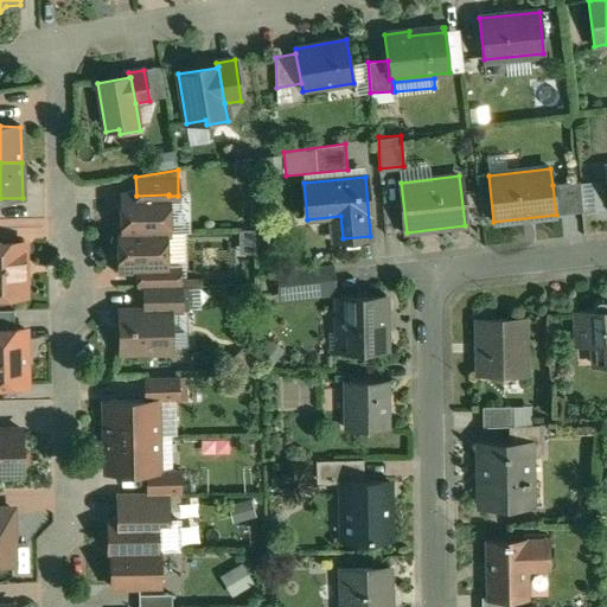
[(580,181),(553,185),(556,215),(582,212),(580,181)]
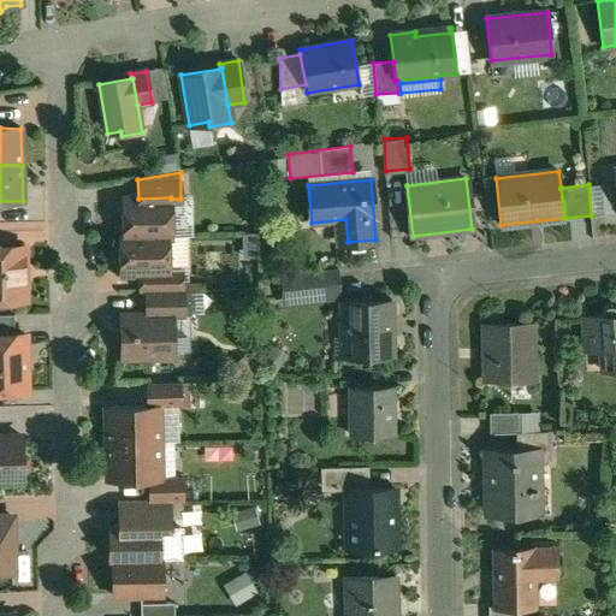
[(171,199),(171,197),(138,199),(123,199),(123,236),(119,236),(119,237),(172,236),(171,199)]
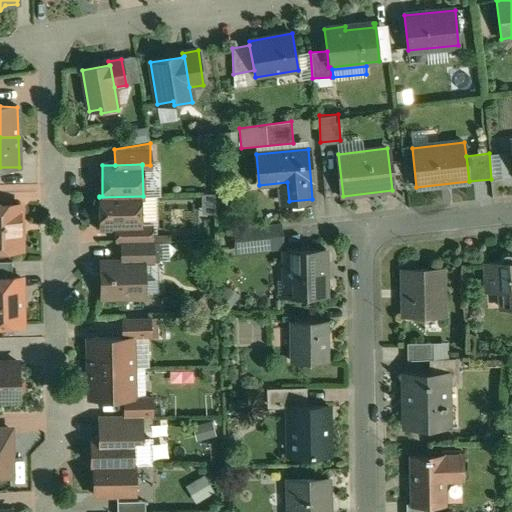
[(143,196),(99,197),(100,229),(116,228),(141,228),(141,226),(140,197),(143,197),(143,196)]
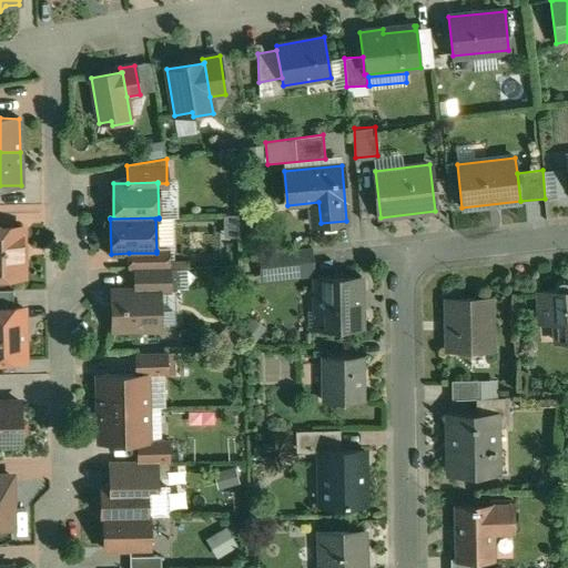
[(0,227),(0,277),(22,277),(22,227),(0,227)]
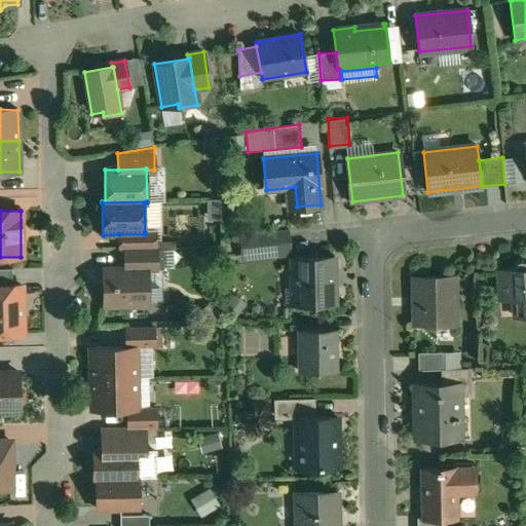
[(288,229),(243,234),(247,258),(291,253),(288,229)]
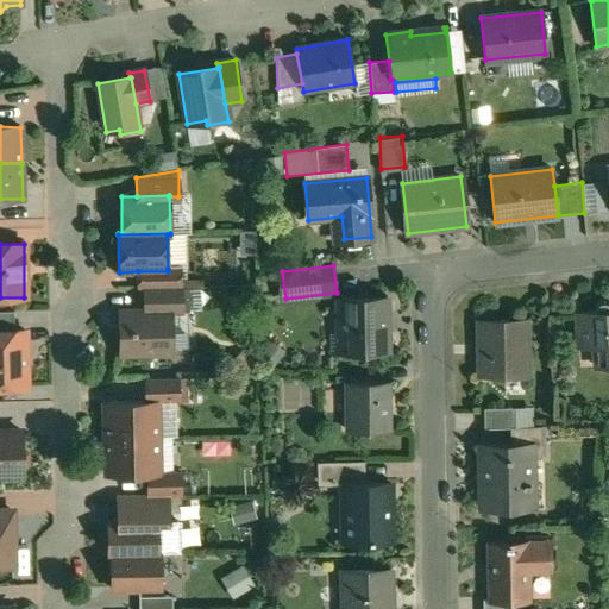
[(168,269),(168,271),(138,271),(138,289),(144,289),(181,288),(181,269),(168,269)]
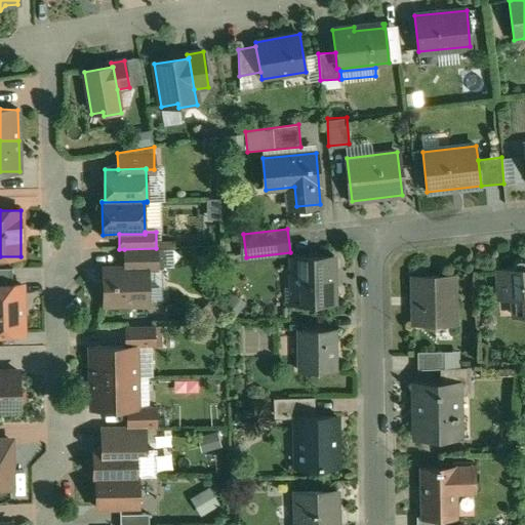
[(156,248),(124,249),(125,269),(147,269),(148,269),(158,269),(157,248),(156,248)]
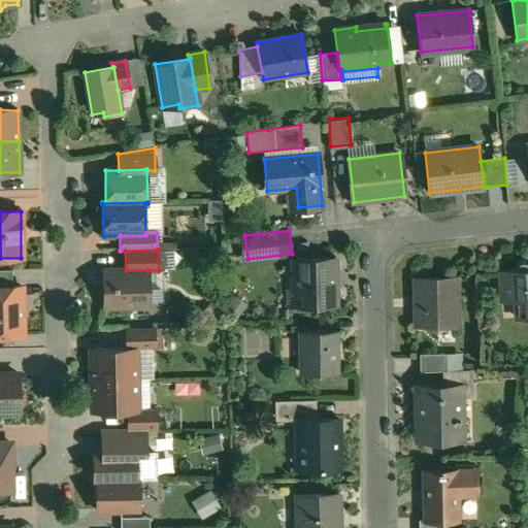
[(335,305),(335,258),(293,259),(294,306),(335,305)]
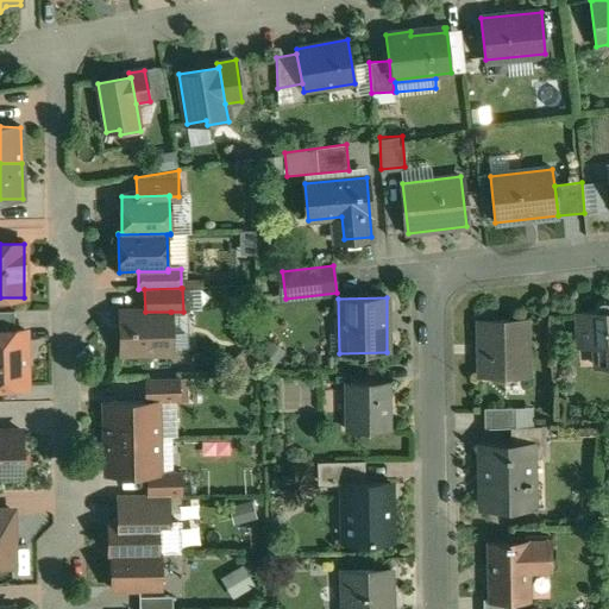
[(595,308),(595,311),(577,313),(579,347),(607,346),(608,366),(608,305),(607,302),(604,302),(601,302),(598,303),(596,306),(595,308)]
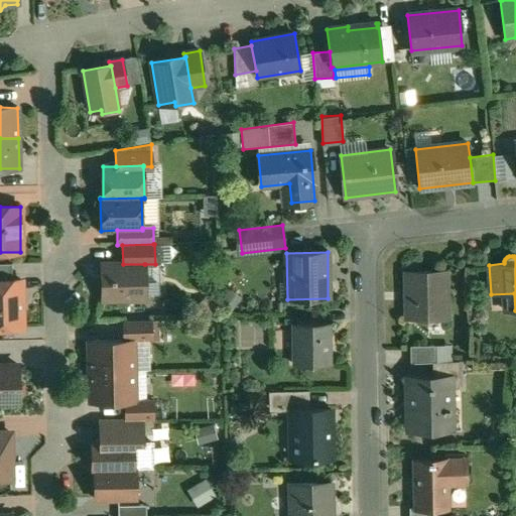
[(11,264),(0,264),(0,280),(11,280),(11,264)]
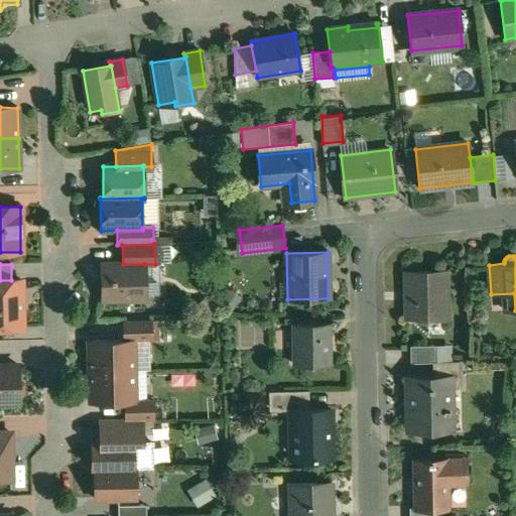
[(123,264),(102,265),(102,299),(145,298),(145,264),(144,264),(123,264)]
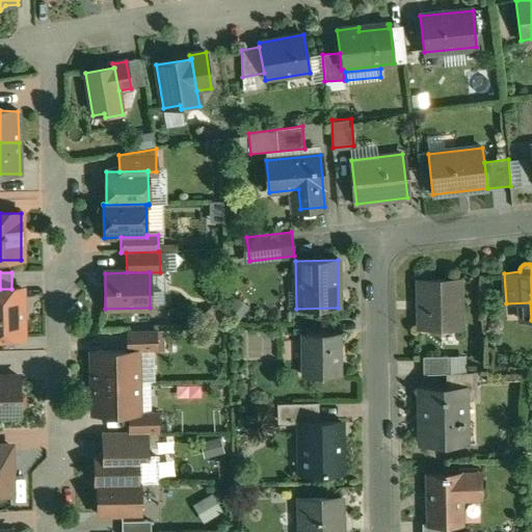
[(460,280),(417,280),(418,329),(461,329),(460,280)]
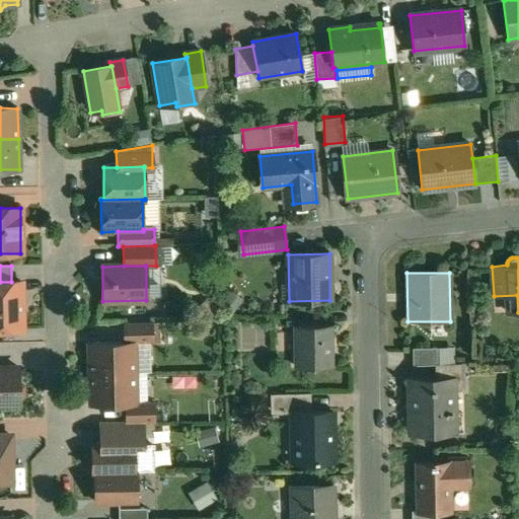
[(0,330),(22,330),(21,282),(11,282),(0,282),(0,330)]
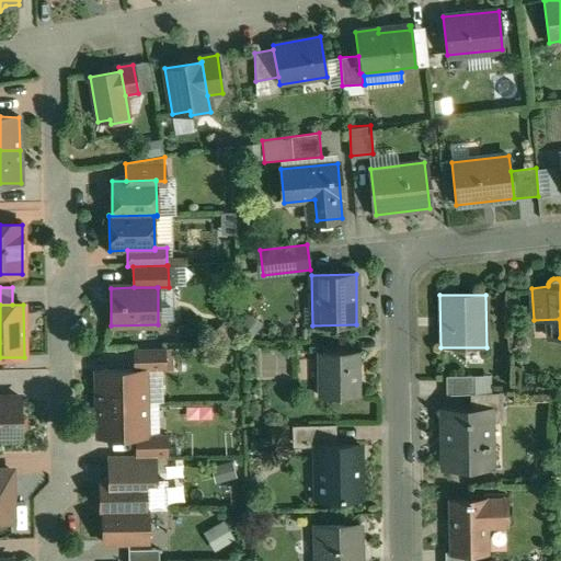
[(164,348),(134,350),(134,370),(145,370),(145,371),(164,370),(164,348)]
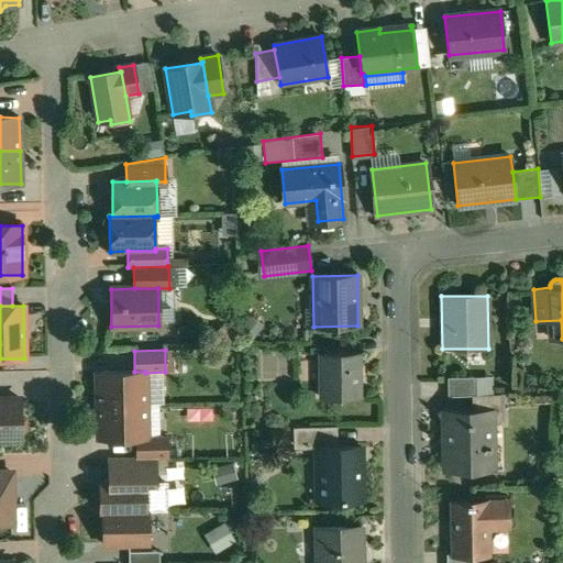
[(359,354),(320,354),(321,398),(360,398),(359,354)]
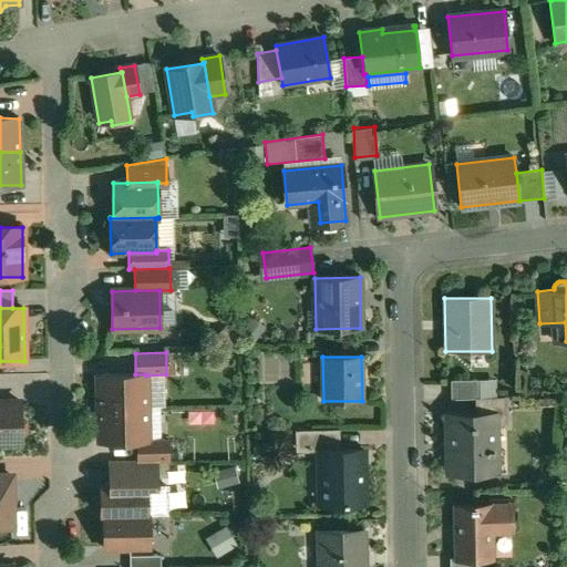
[(146,375),(146,374),(135,374),(99,375),(99,409),(146,408),(146,375)]
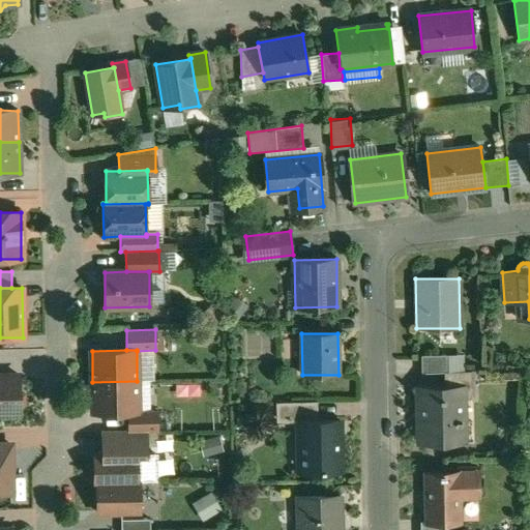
[(448,373),(447,355),(420,356),(421,374),(444,373),(448,373)]
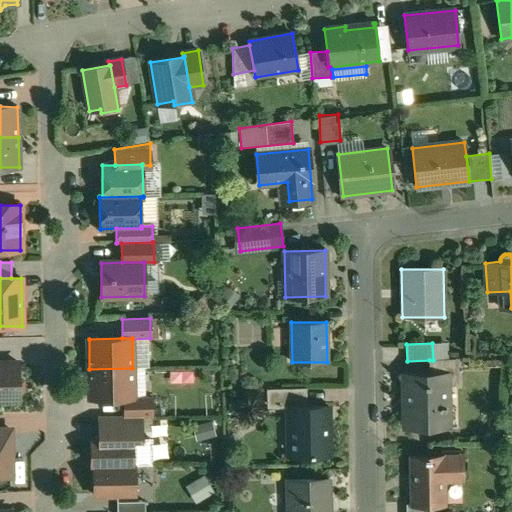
[(433,360),(429,360),(429,374),(448,374),(448,386),(455,386),(455,359),(433,360)]
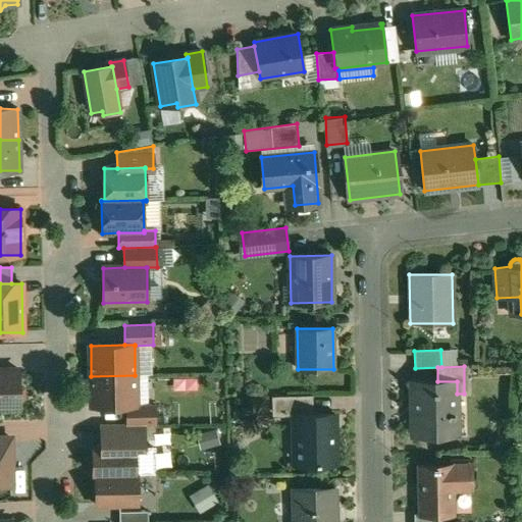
[(0,369),(0,408),(19,408),(18,403),(23,398),(23,388),(18,383),(18,369),(0,369)]
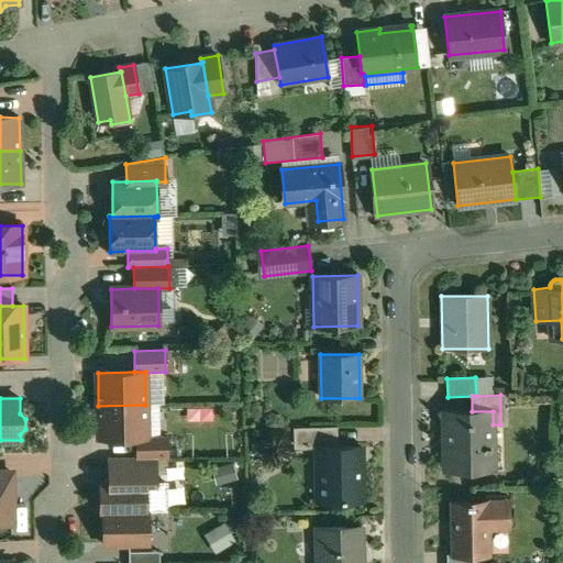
[(145,405),(98,406),(99,439),(136,439),(146,439),(146,437),(145,405)]
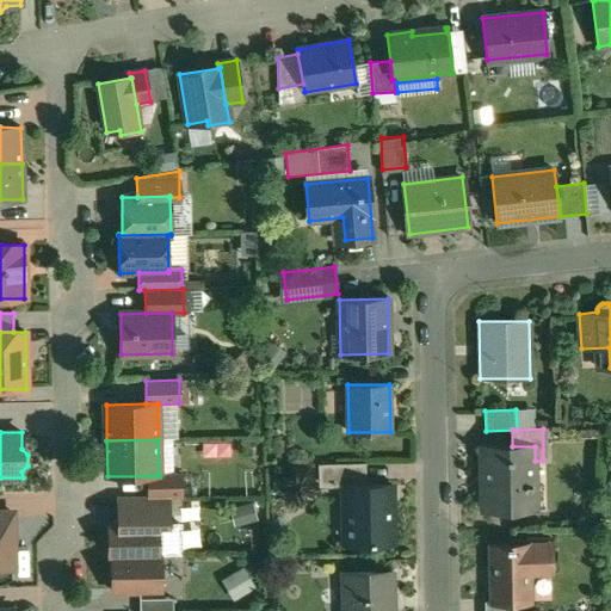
[(512,446),(481,446),(482,511),(523,511),(523,489),(535,489),(535,461),(535,446),(512,446)]
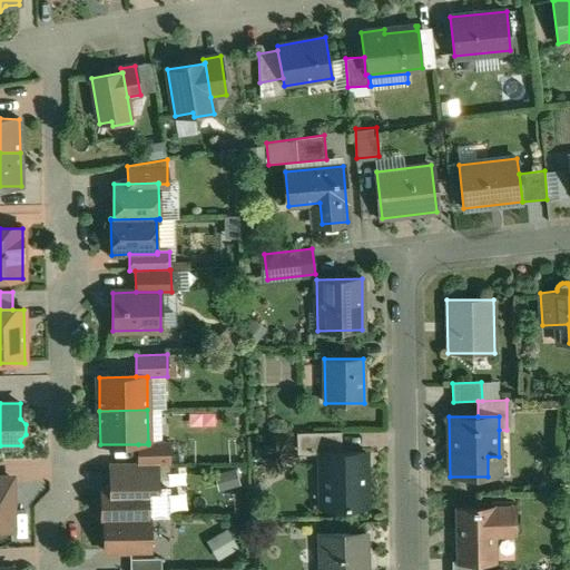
[(341,432),(312,433),(313,455),(321,455),(321,453),(342,453),(341,432)]
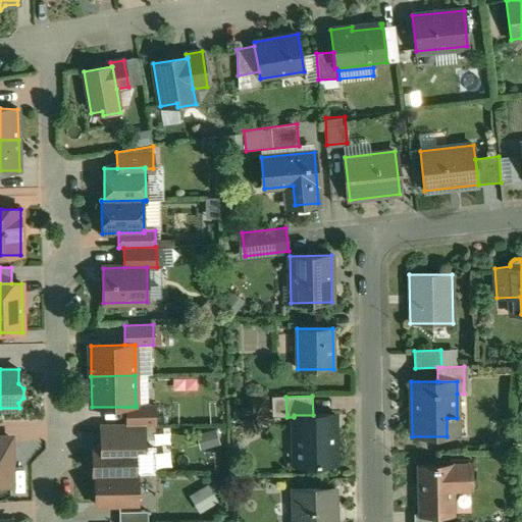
[(155,425),(155,405),(136,405),(136,407),(126,407),(126,426),(144,425),(155,425)]
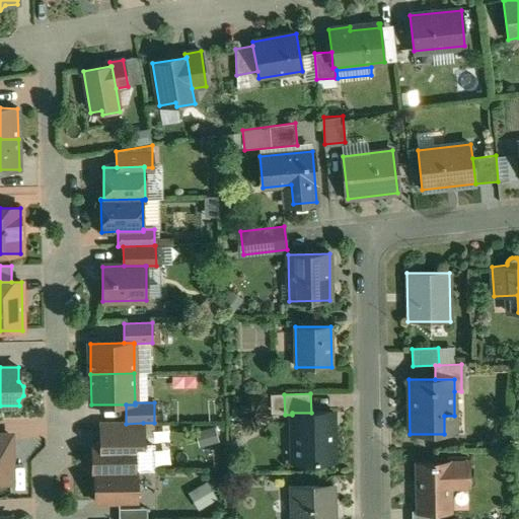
[(311,413),(292,413),(292,415),(293,463),(334,462),(334,428),(331,428),(330,414),(332,414),(332,413),(311,413)]
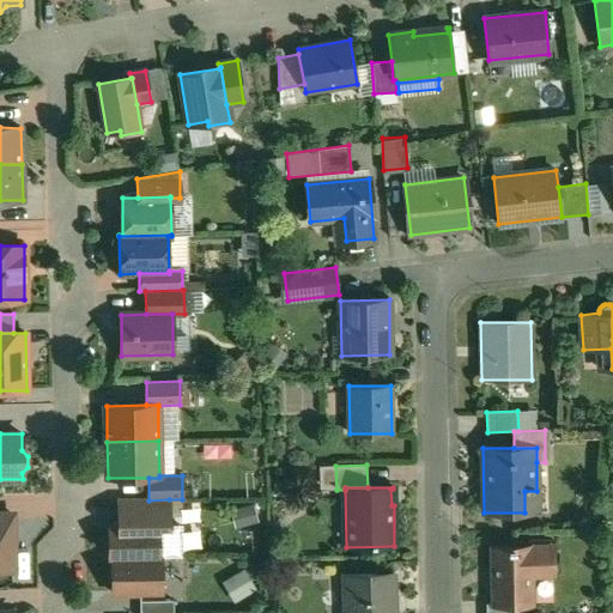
[(149,501),(119,501),(119,526),(108,526),(109,560),(111,560),(159,559),(159,558),(159,526),(170,526),(169,499),(149,501)]
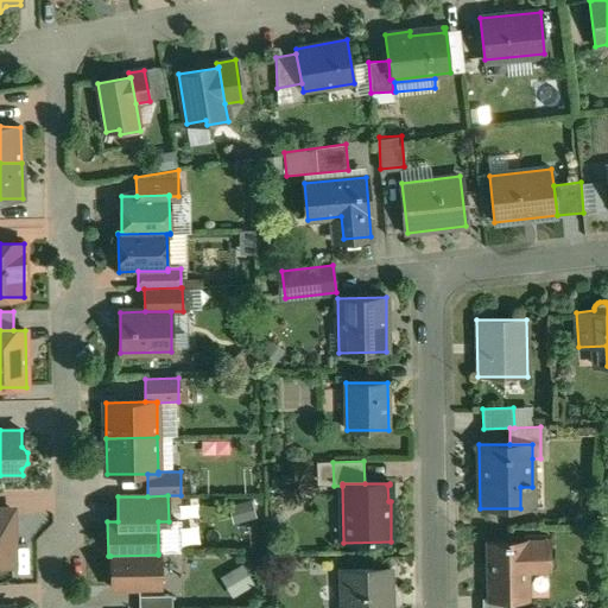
[(249,499),(228,506),(235,526),(257,519),(249,499)]
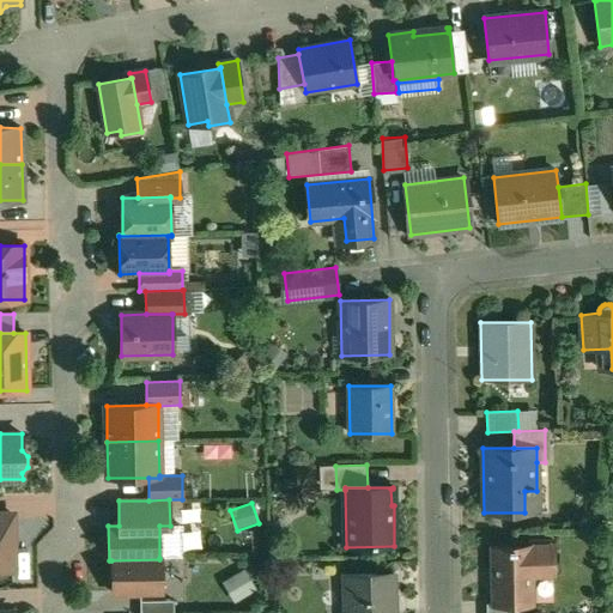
[(0,515),(0,570),(13,570),(12,515),(0,515)]
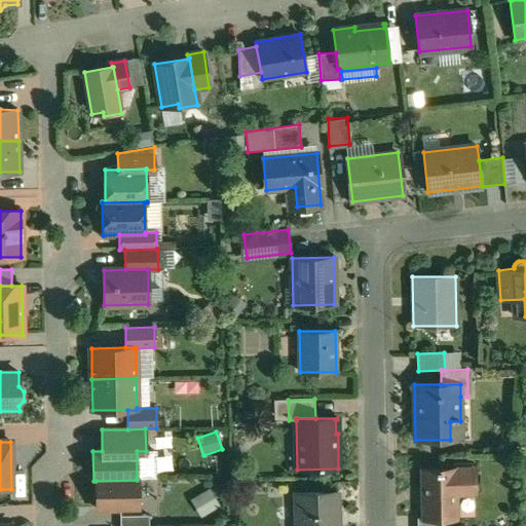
[(474,493),(474,468),(422,470),(423,518),(423,519),(444,519),(456,518),(455,494),(474,493)]
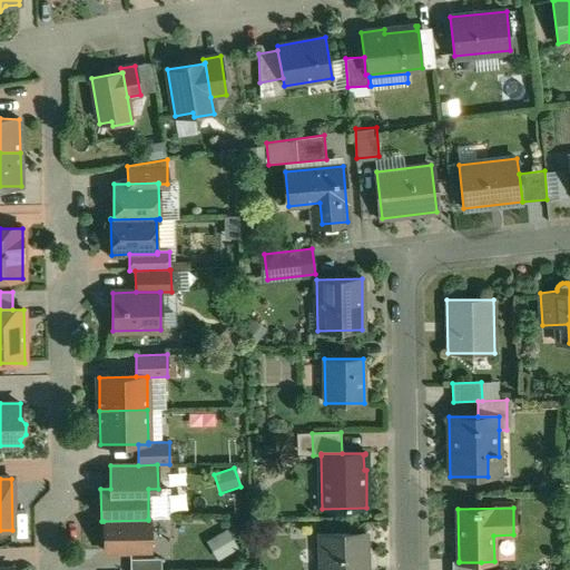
[(148,519),(148,520),(104,521),(105,552),(151,551),(150,519),(148,519)]
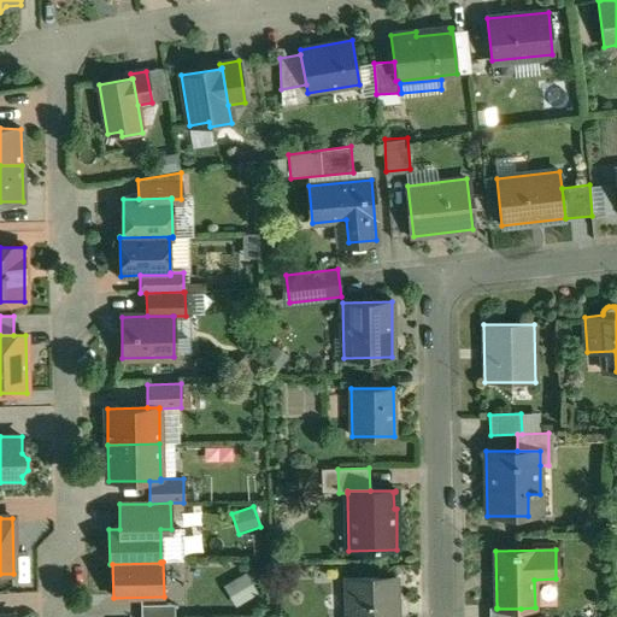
[(247,574),(225,587),(238,607),(259,594),(247,574)]
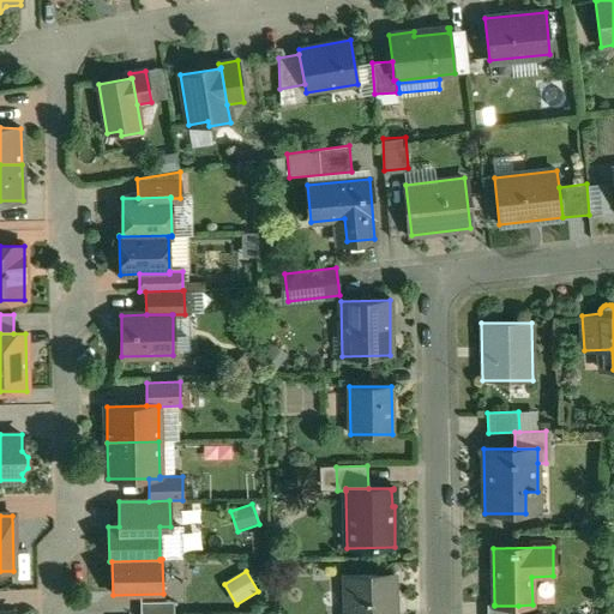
[(395,613),(395,576),(344,577),(345,613),(395,613)]
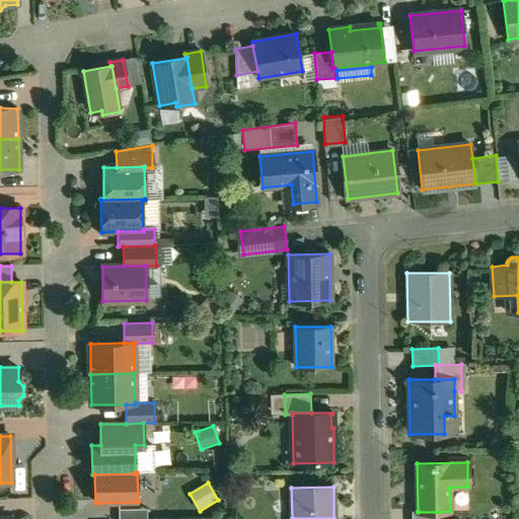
[(147,518),(147,509),(119,509),(119,518),(147,518)]
